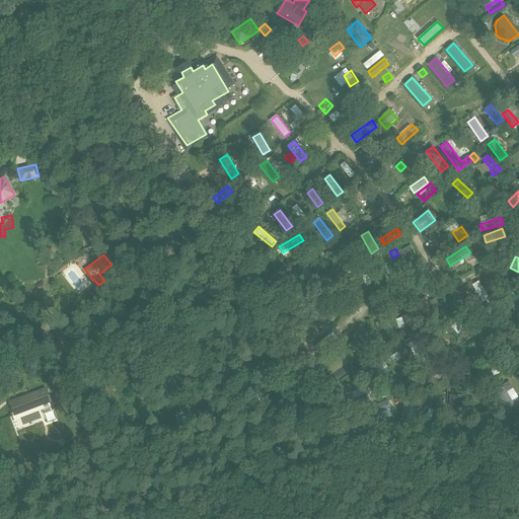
[(331,282),(320,267),(314,271),(326,287),(331,282)]
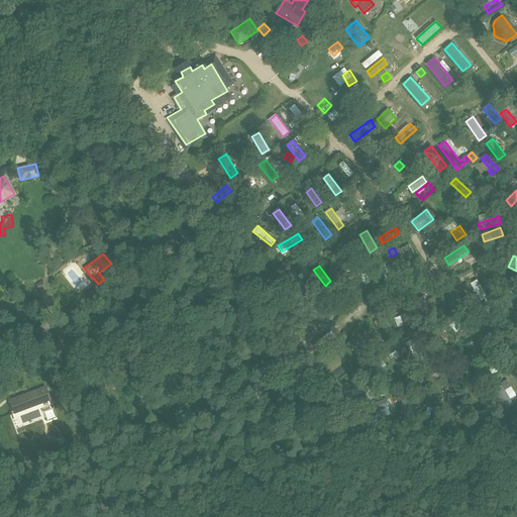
[(371,282),(369,280),(373,277),(367,267),(362,270),(360,267),(355,271),(366,286),(371,282)]
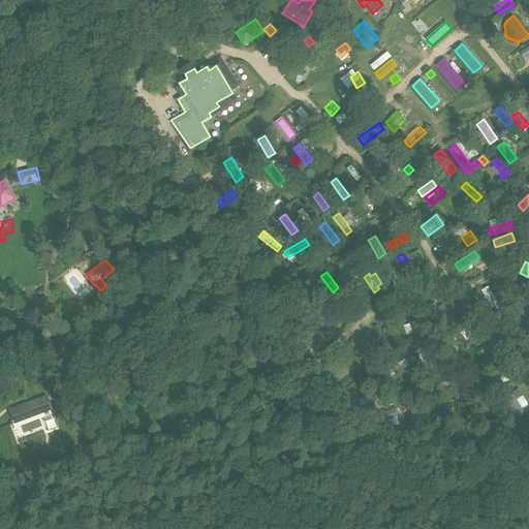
[(343,290),(351,304),(361,298),(358,293),(361,291),(355,283),(343,290)]
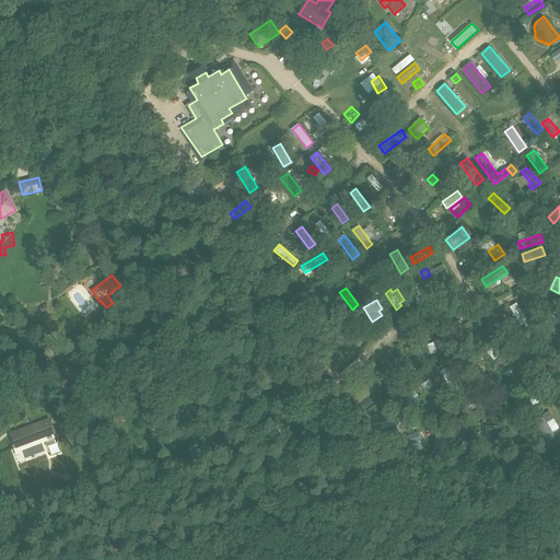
[(328,305),(321,311),(333,327),(340,322),(328,305)]
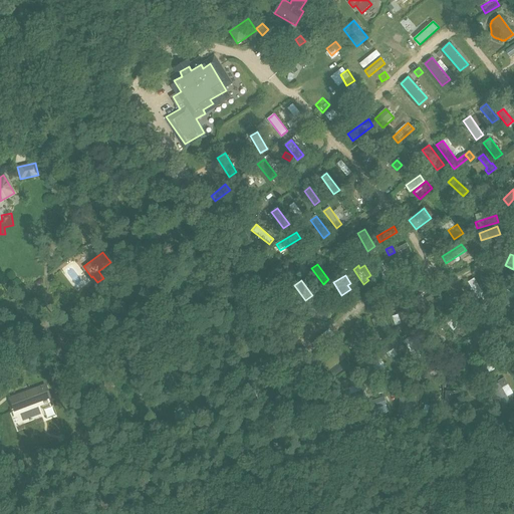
[(450,300),(446,293),(429,303),(433,310),(450,300)]
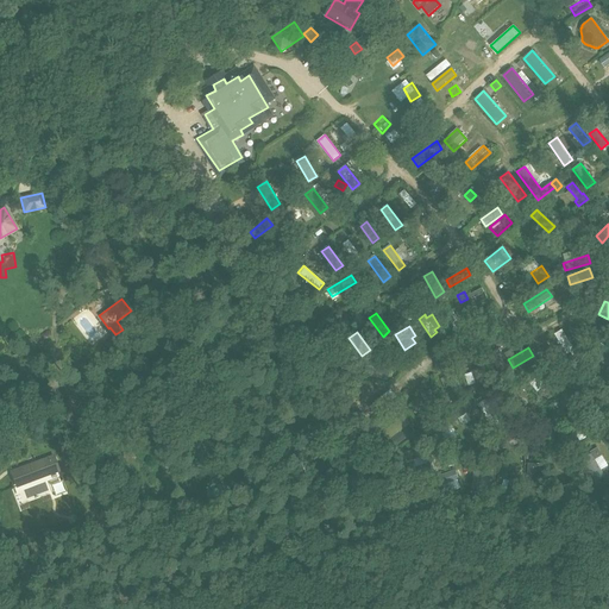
[(594,356),(608,366),(608,356),(598,349),(594,356)]
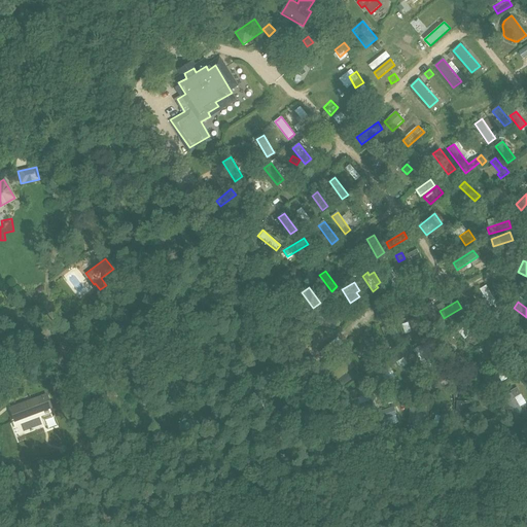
[(431,304),(424,308),(434,326),(442,322),(431,304)]
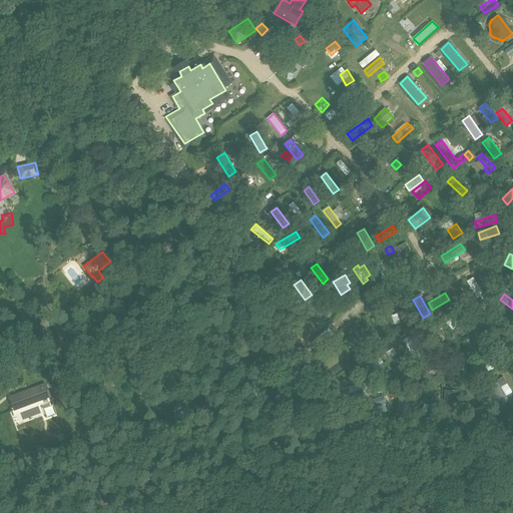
[(503,311),(500,307),(495,311),(498,315),(503,311)]
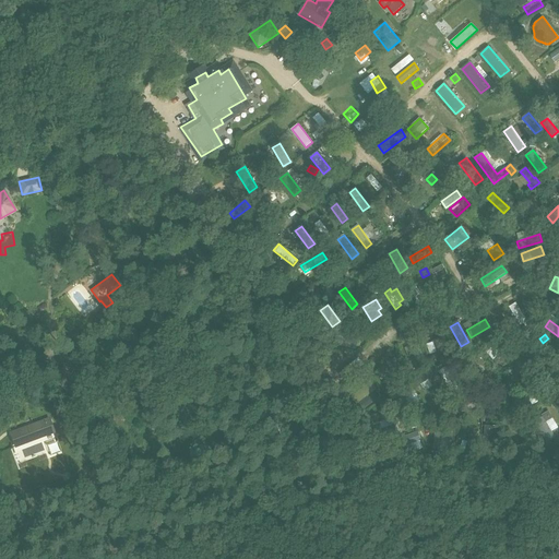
[(439,337),(432,341),(432,342),(427,344),(431,354),(437,353),(439,360),(447,357),(439,337)]
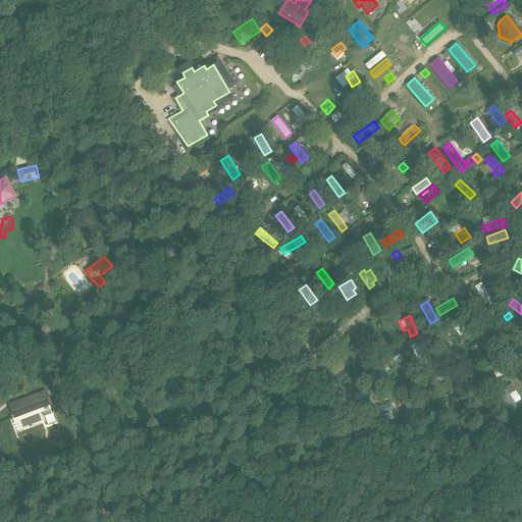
[(496,322),(488,327),(501,343),(507,337),(496,322)]
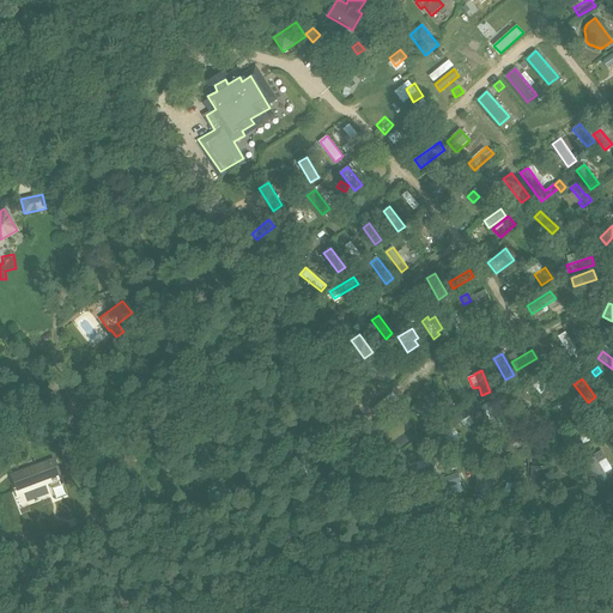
[(469,400),(478,398),(475,390),(467,393),(469,400)]
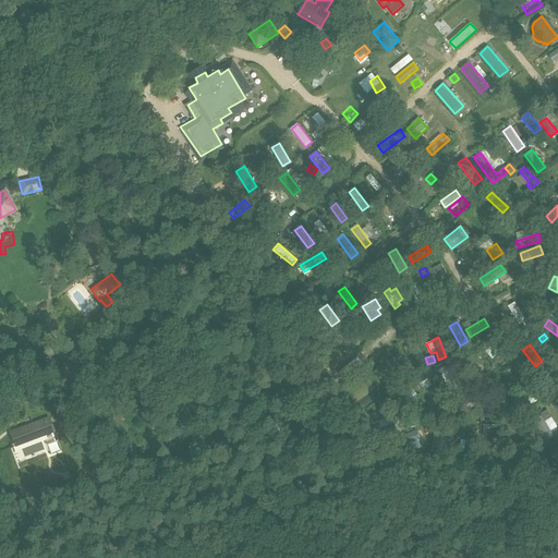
[(359,358),(339,373),(346,380),(364,365),(359,358)]
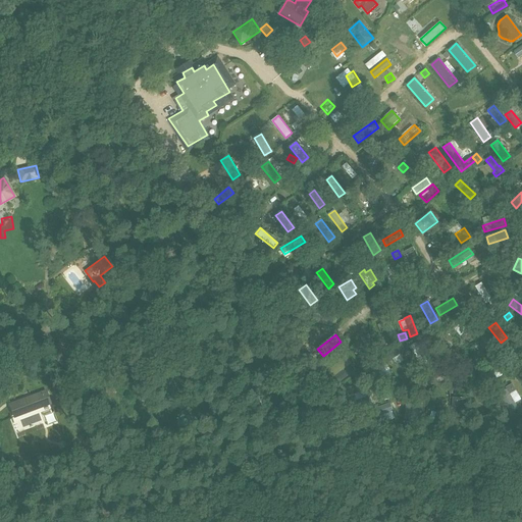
[(460,357),(442,342),(437,348),(454,363),(460,357)]
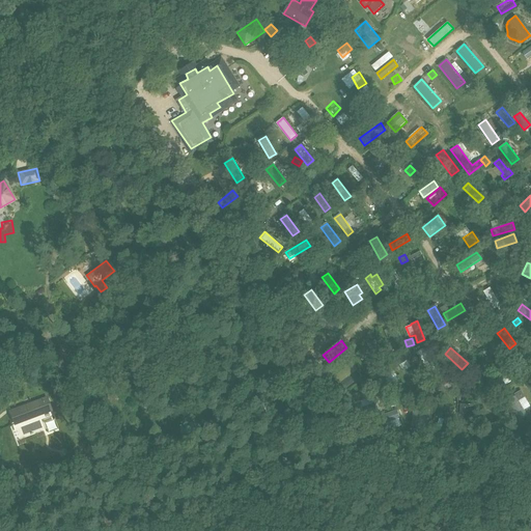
[(424,348),(417,353),(429,373),(437,369),(424,348)]
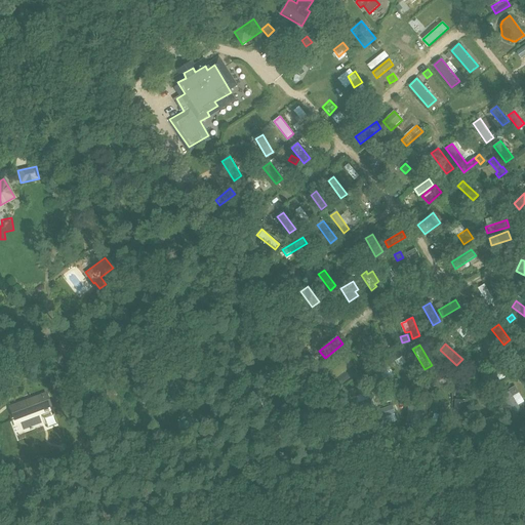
[(53,353),(61,359),(67,353),(59,346),(53,353)]
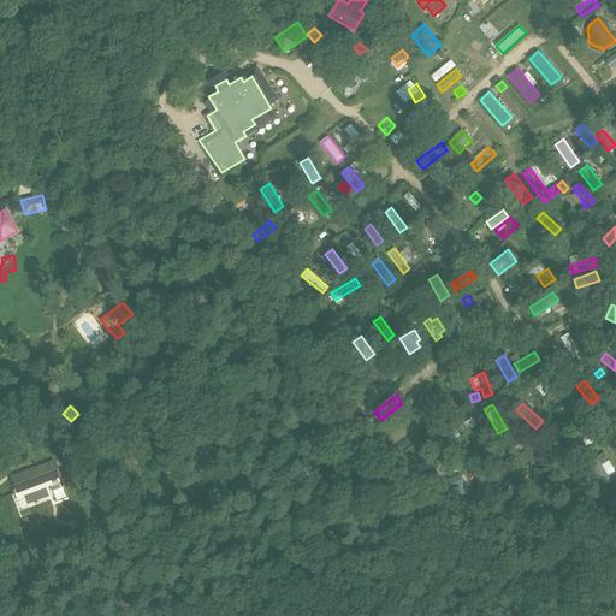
[(457,418),(462,425),(478,413),(473,407),(457,418)]
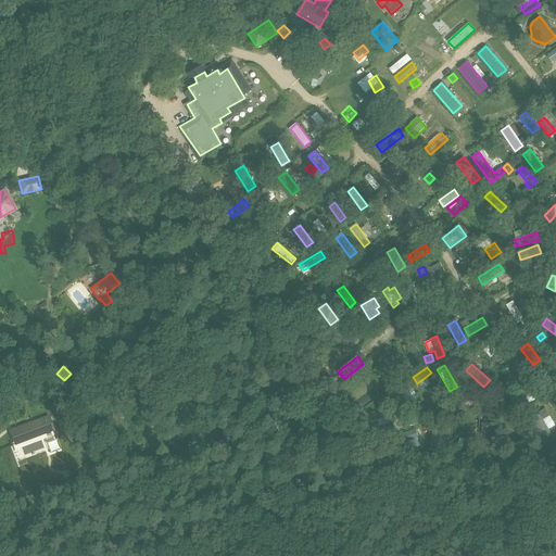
[(384,378),(379,381),(383,387),(388,383),(384,378)]
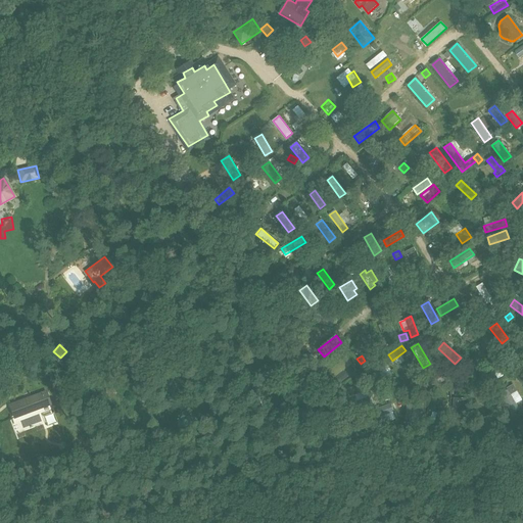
[(396,372),(408,365),(405,360),(393,367),(396,372)]
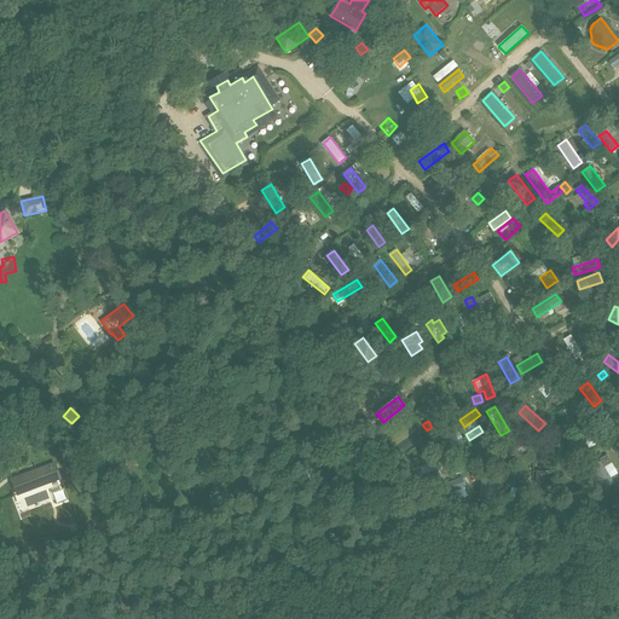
[(380,429),(372,434),(377,443),(385,438),(380,429)]
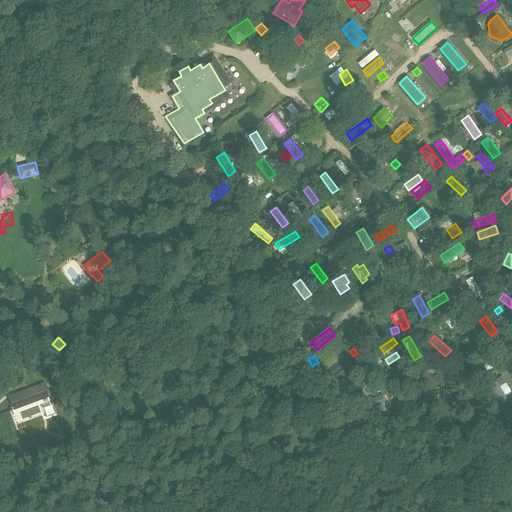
[(344,357),(327,369),(332,375),(349,364),(344,357)]
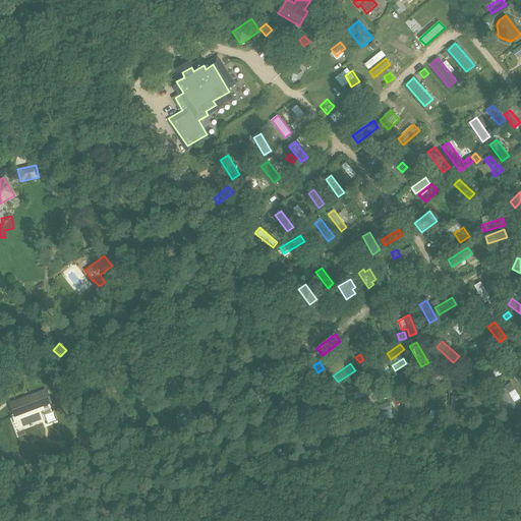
[(398,375),(405,383),(408,380),(401,371),(398,375)]
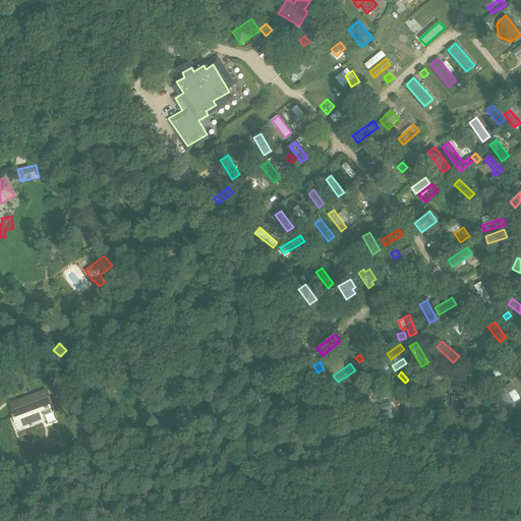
[(347,380),(348,389),(361,386),(359,377),(347,380)]
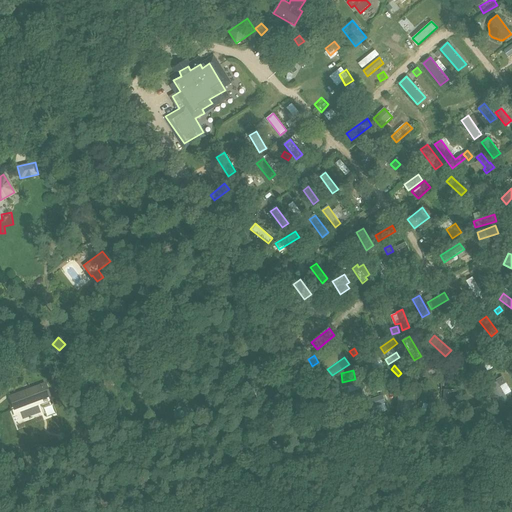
[(392,372),(387,376),(390,380),(395,377),(392,372)]
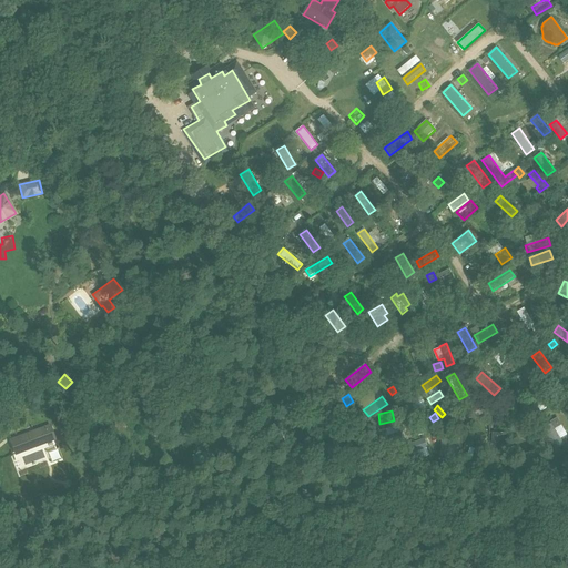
[(543,427),(556,449),(564,445),(550,423),(543,427)]
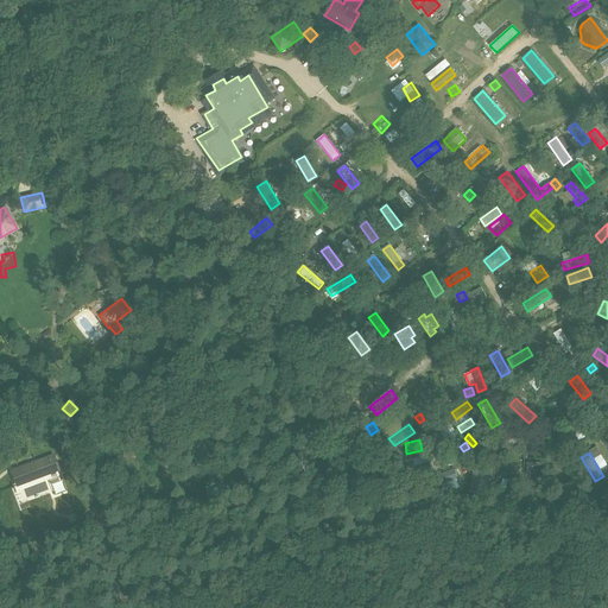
[(13,469),(20,487),(57,473),(51,455),(13,469)]
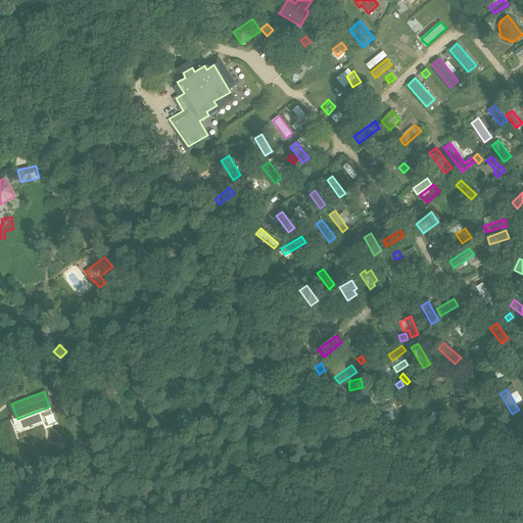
[(428,418),(436,421),(444,398),(436,395),(428,418)]
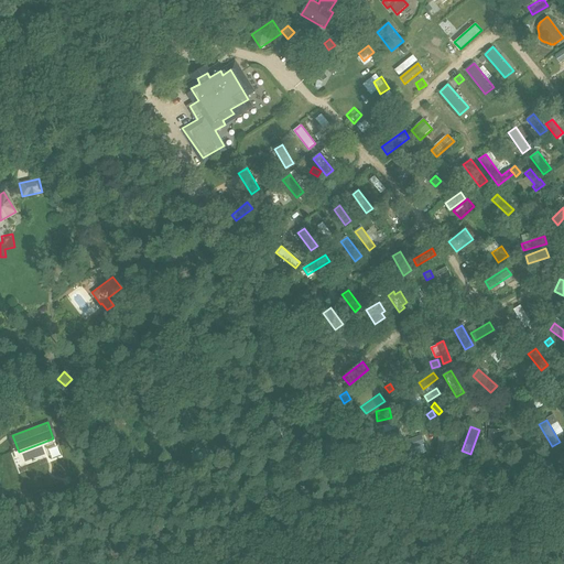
[(401,427),(379,435),(382,445),(404,436),(401,427)]
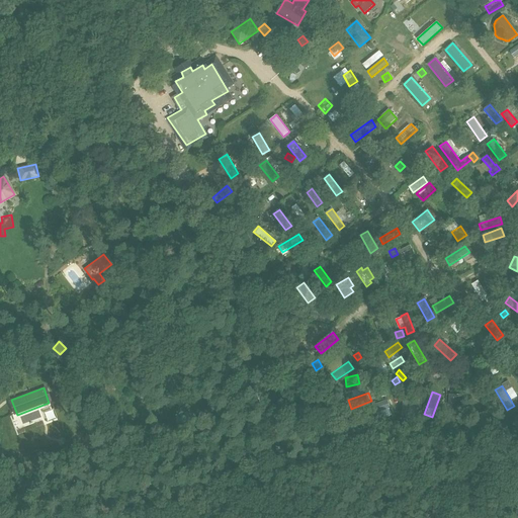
[(405,395),(401,418),(408,419),(411,396),(405,395)]
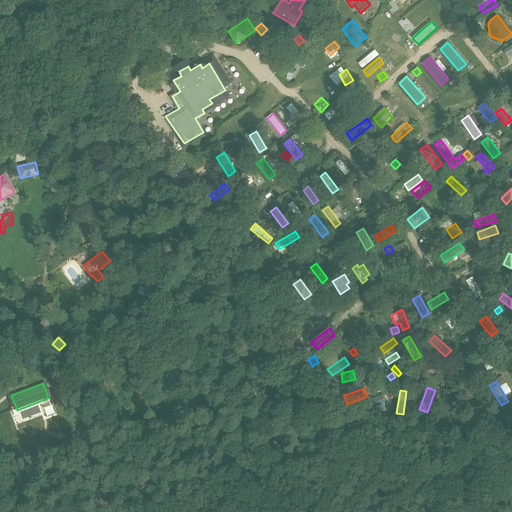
[(383,395),(363,403),(366,410),(386,403),(383,395)]
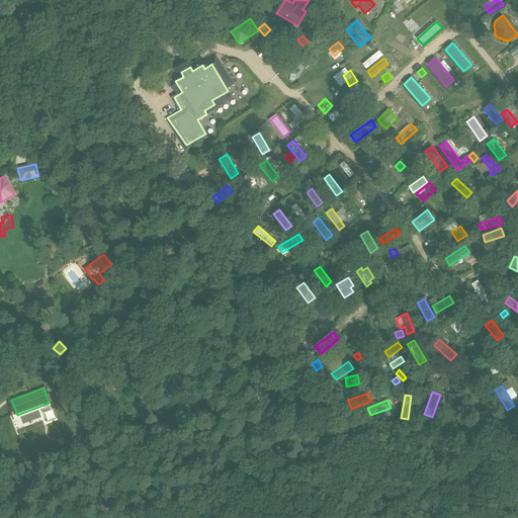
[(392,421),(399,416),(394,409),(386,414),(392,421)]
